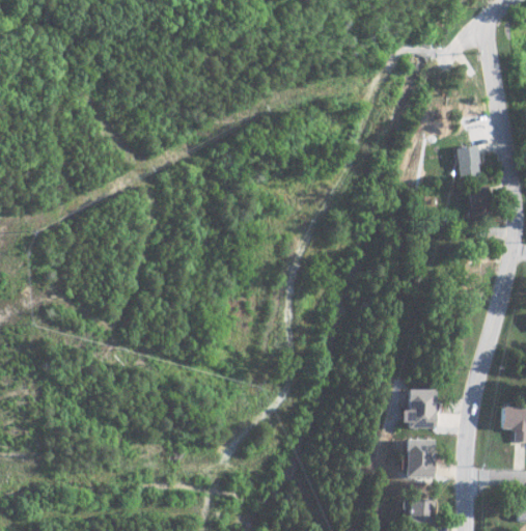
[(459,178),(480,175),(476,144),(455,146),(459,178)]
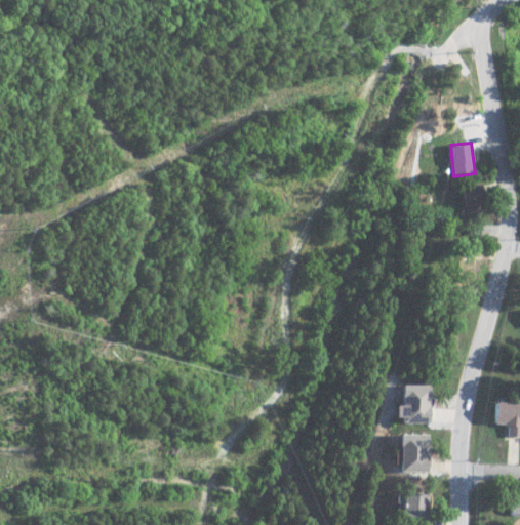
[(485,215),(484,185),(463,185),(465,216),(485,215)]
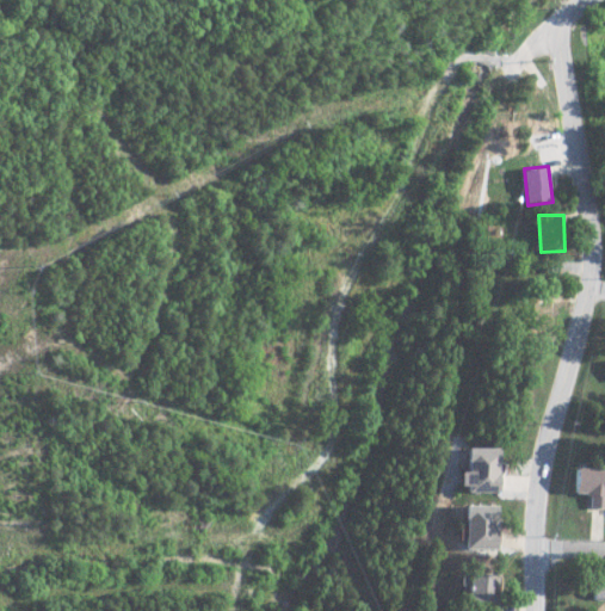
[(502,491),(502,448),(469,448),(469,470),(462,470),(462,491),(502,491)]
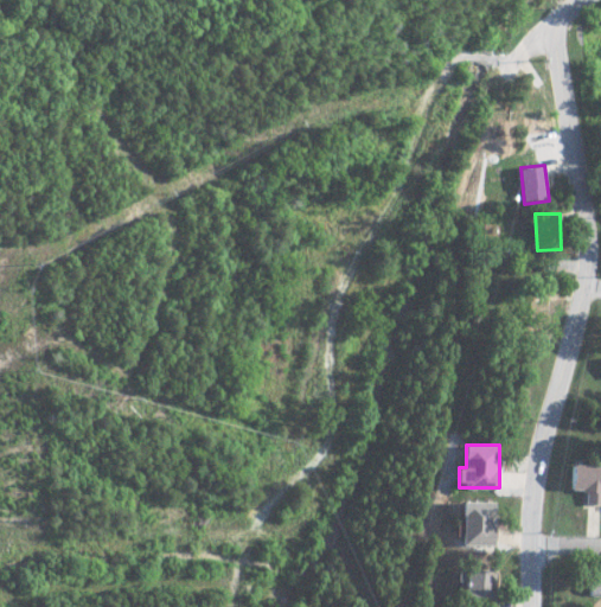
[(573,490),(587,490),(587,504),(600,505),(600,465),(573,464),(573,490)]
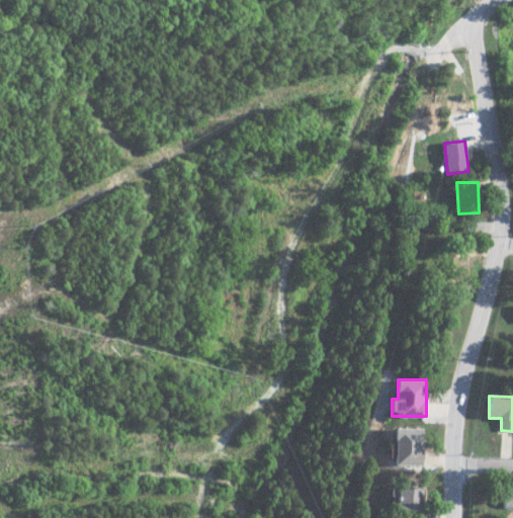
[(425,466),(425,427),(397,427),(397,465),(425,466)]
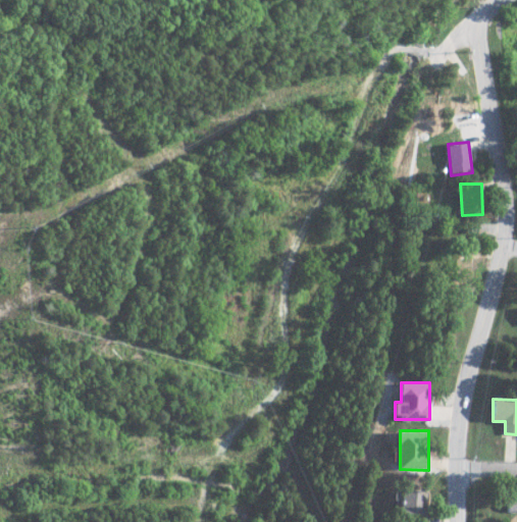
[(401,512),(423,518),(429,493),(403,486),(400,498),(404,499),(401,512)]
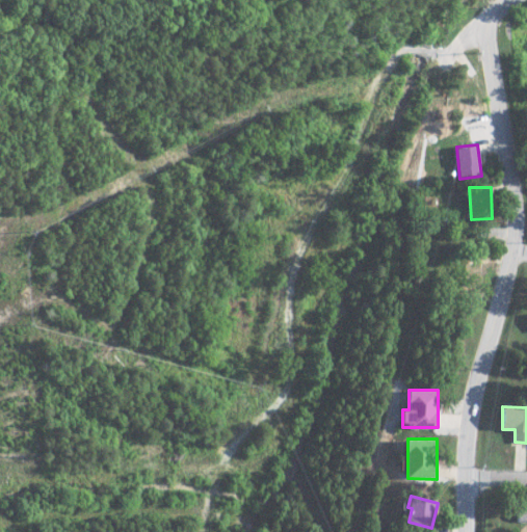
All buildings are outlined.
